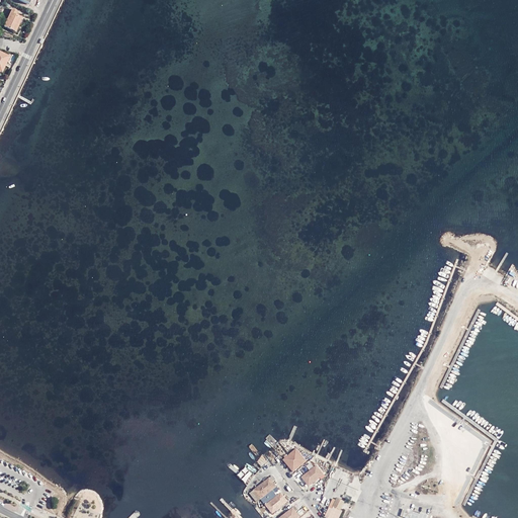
[(14,34),(21,20),(17,18),(18,15),(11,12),(3,29),(14,34)]
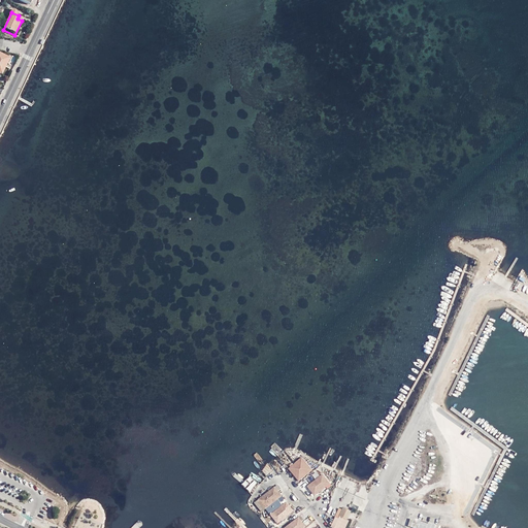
[(24,21),(22,21),(14,35),(15,36),(20,27),(21,27),(24,21)]
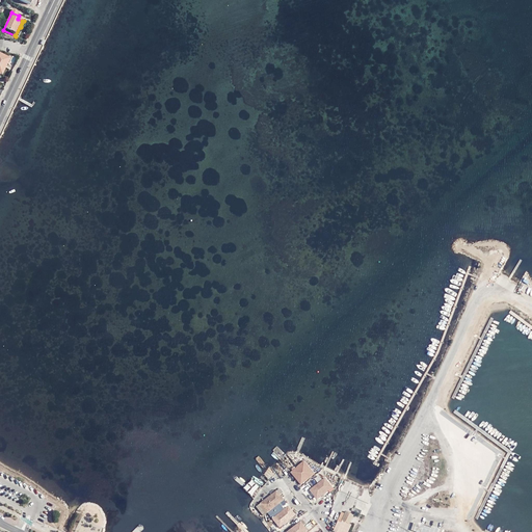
[(304,460),(290,472),(301,485),(315,473),(304,460)]
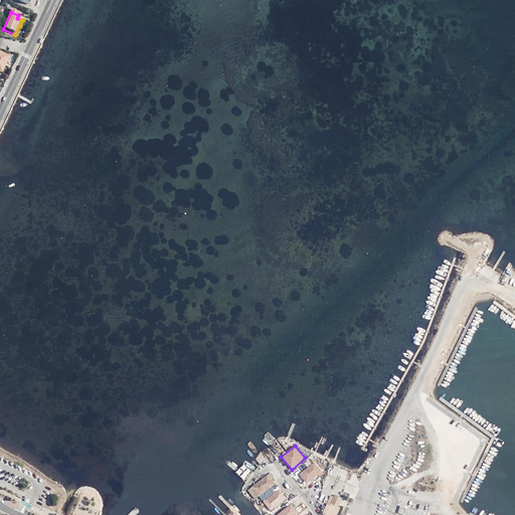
[(315,463),(300,475),(307,484),(322,473),(315,463)]
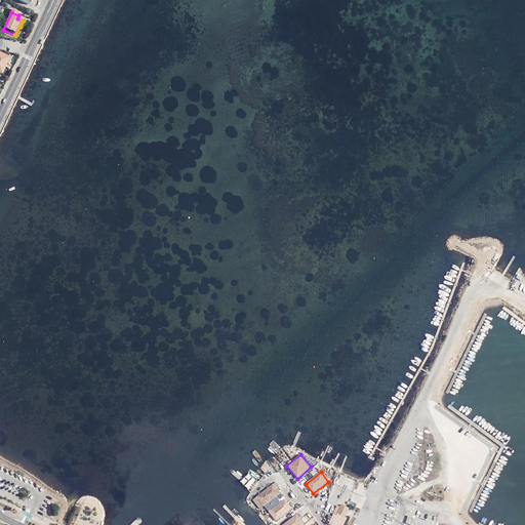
[(274,484),(261,494),(269,503),(265,507),(269,512),(273,509),(280,519),(292,509),(285,499),(281,502),(277,497),(281,493),(277,488),(274,484)]
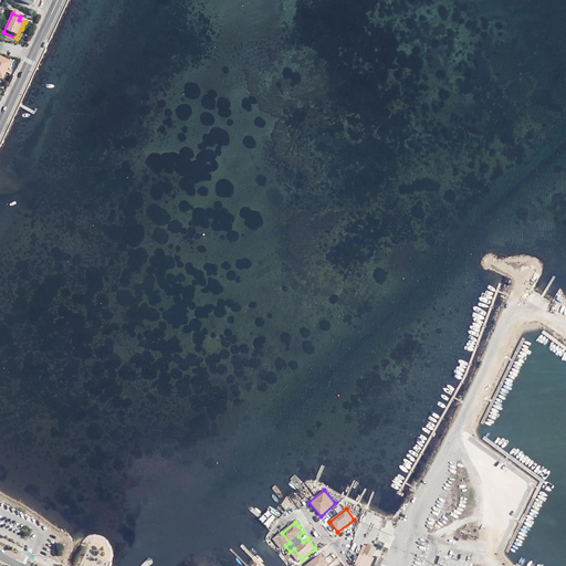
[(290,543),(282,533),(278,536),(281,542),(285,546),(290,543)]
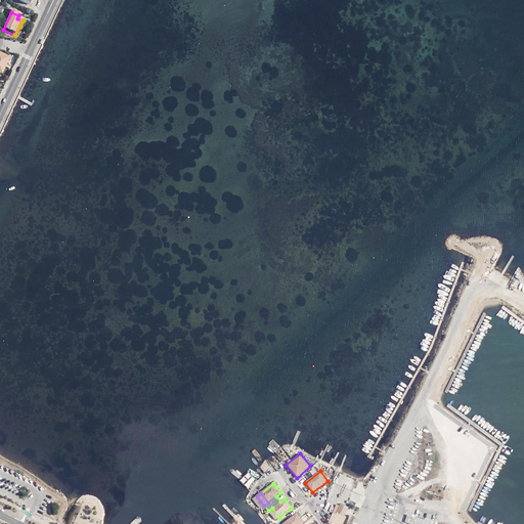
[(260,501),(257,496),(253,499),(260,509),(264,506),(260,501)]
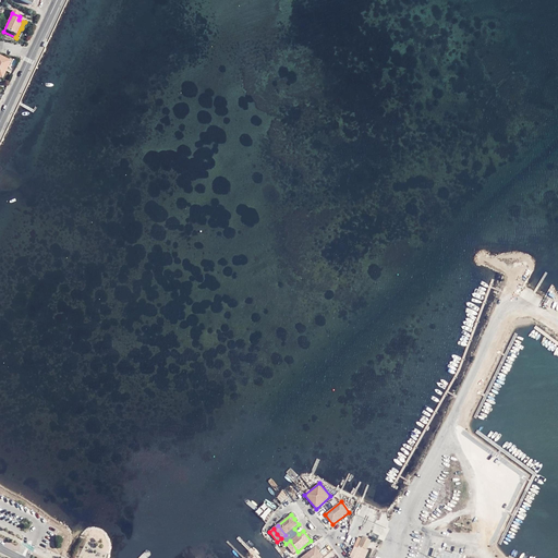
[(363,537),(361,543),(359,546),(366,550),(371,541),(363,537)]
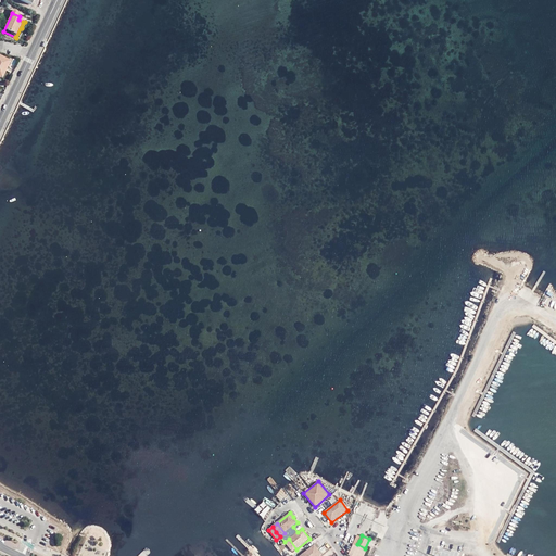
[(289,539),(285,542),(292,553),(297,550),(289,539)]
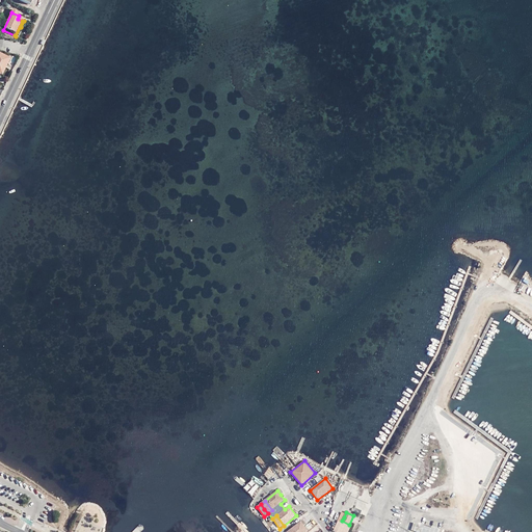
[(307,531),(308,531),(301,522),(288,531),(307,531)]
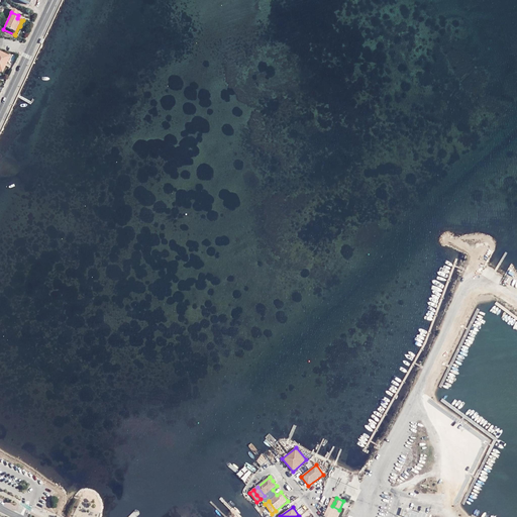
[(421,512),(403,507),(400,516),(404,516),(431,516),(432,514),(429,513),(429,511),(422,509),(421,512)]
